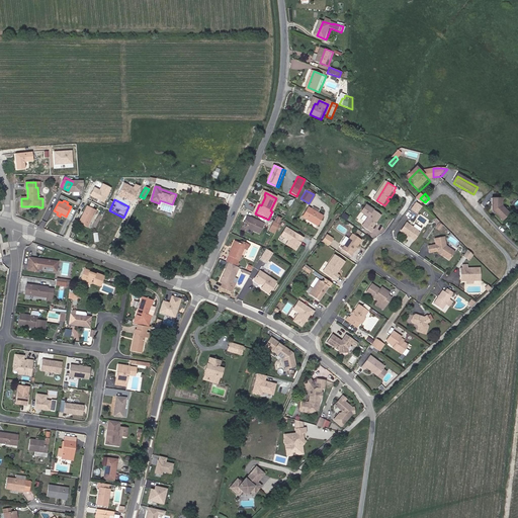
[(503,223),(509,216),(502,208),(502,200),(493,200),(493,212),(503,223)]
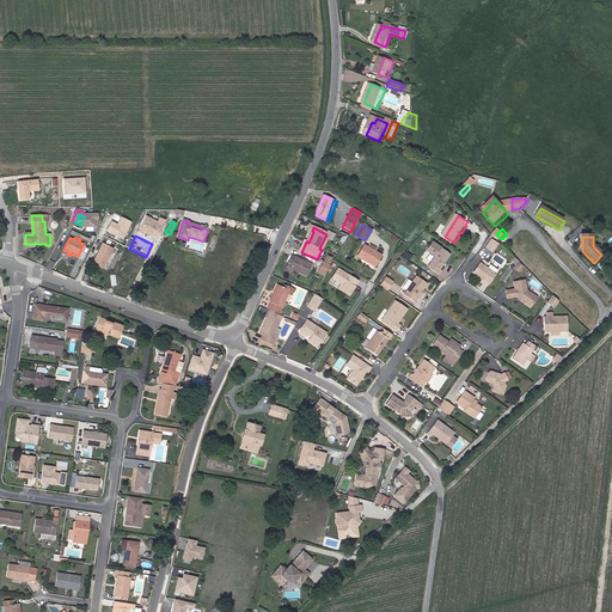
[(103,268),(112,248),(103,243),(93,263),(103,268)]
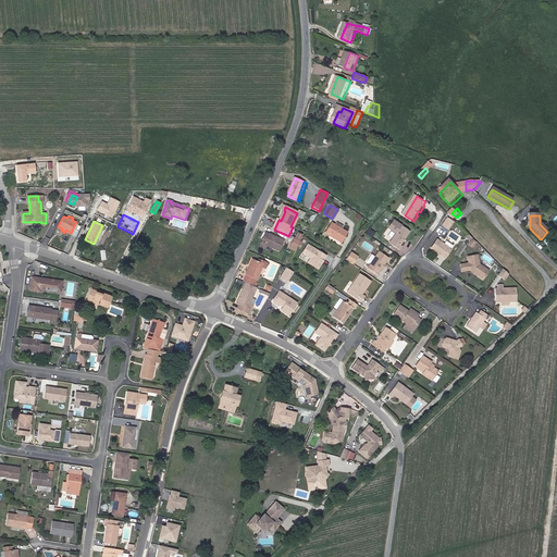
[(390,230),(397,234),(391,245),(400,251),(403,247),(401,246),(411,232),(395,221),(390,230)]
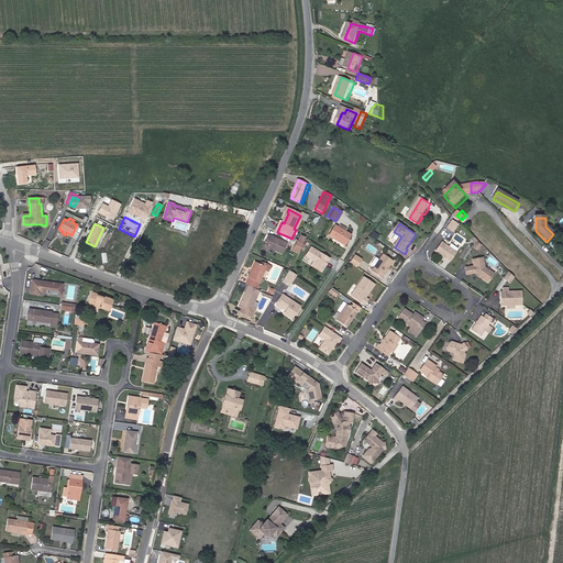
[(112,240),(117,242),(123,231),(119,229),(112,240)]
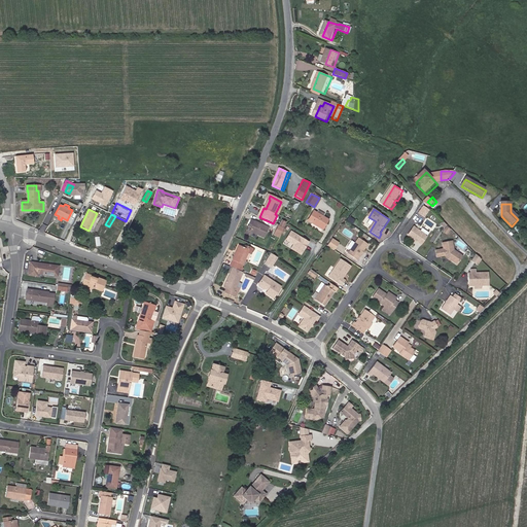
[(325,233),(331,224),(317,215),(312,224),(325,233)]
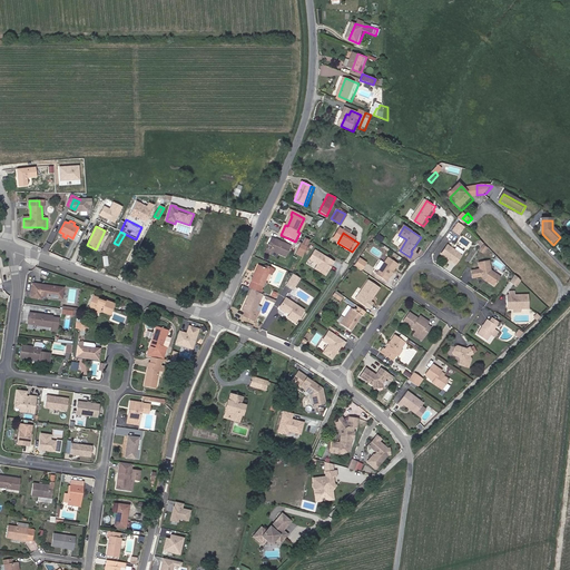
[(272,255),(274,251),(287,257),(292,248),(278,241),(275,247),(271,246),(266,253),(272,255)]
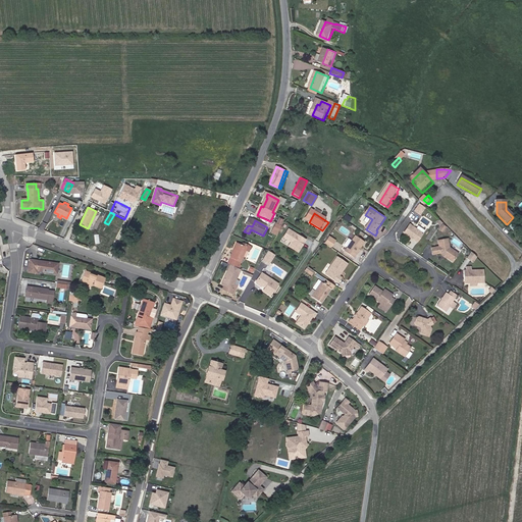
[(284,228),(277,225),(274,232),(280,236),(284,228)]
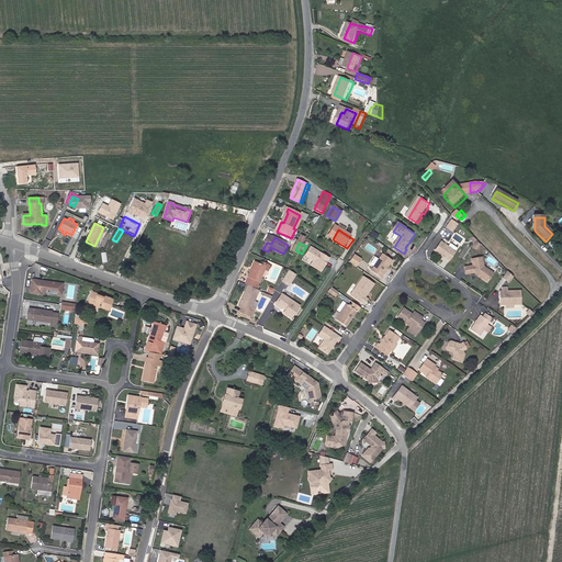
[(453,263),(459,255),(461,251),(454,247),(451,250),(445,245),(439,254),(446,258),(447,258),(449,259),(449,261),(453,263)]
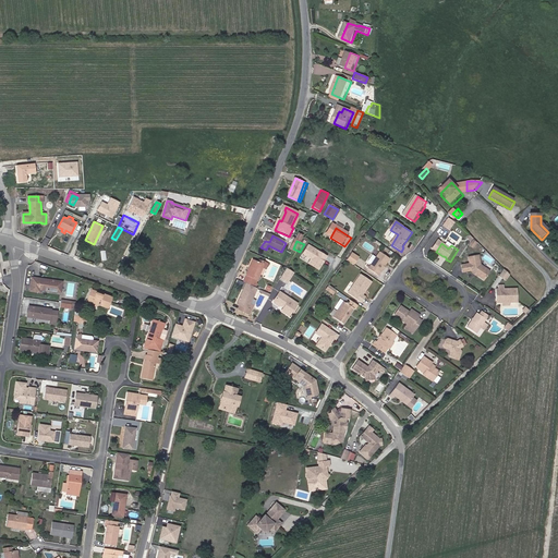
[(300,254),(307,258),(305,264),(317,270),(326,255),(305,244),(300,254)]
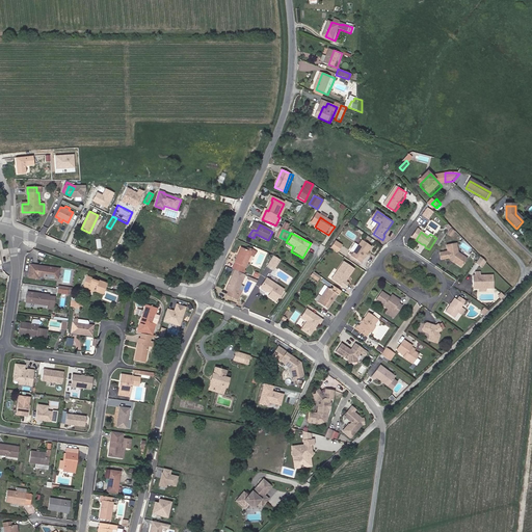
[(337,251),(341,243),(333,240),(328,248),(337,251)]
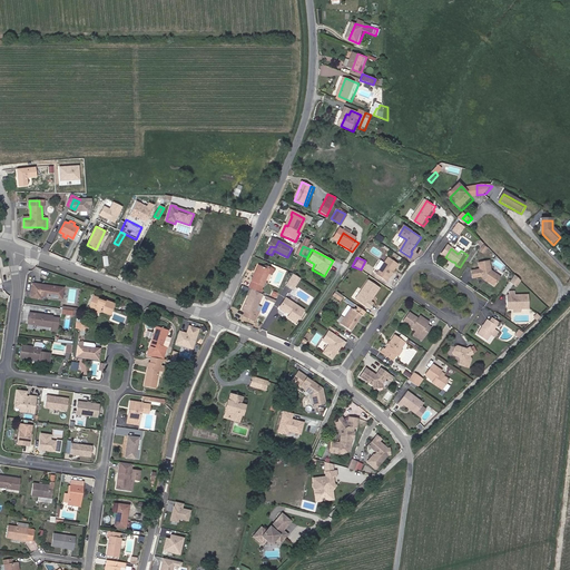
[(377,267),(382,271),(379,275),(386,282),(390,277),(391,278),(401,264),(390,257),(386,263),(382,261),(377,267)]
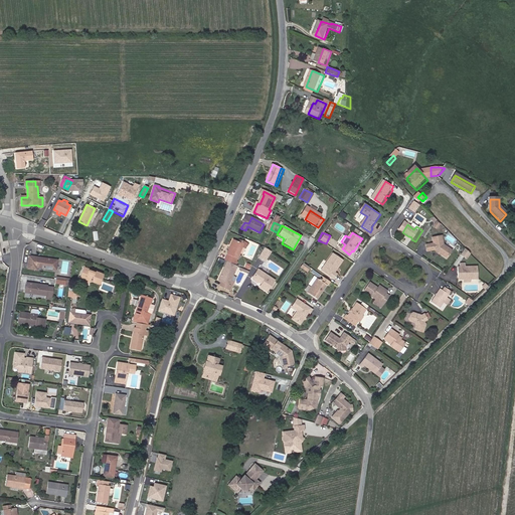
[(443,253),(445,255),(445,258),(450,262),(457,253),(448,247),(446,237),(436,239),(437,245),(428,247),(431,253),(438,252),(440,254),(443,253)]
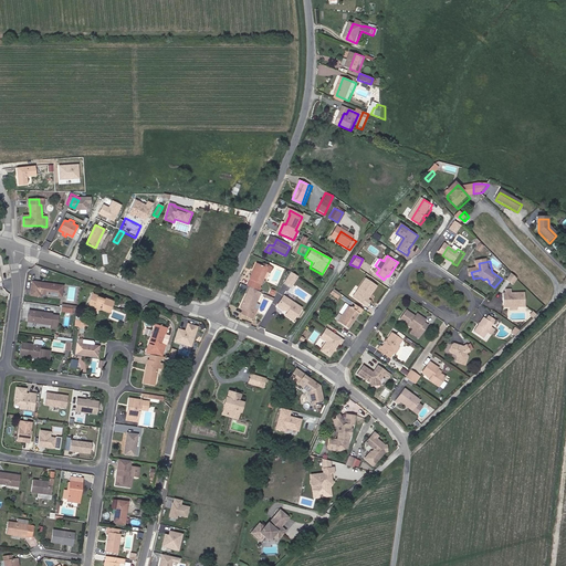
[(254,283),(252,290),(254,291),(261,294),(272,271),(263,266),(260,273),(259,273),(254,282),(254,283)]
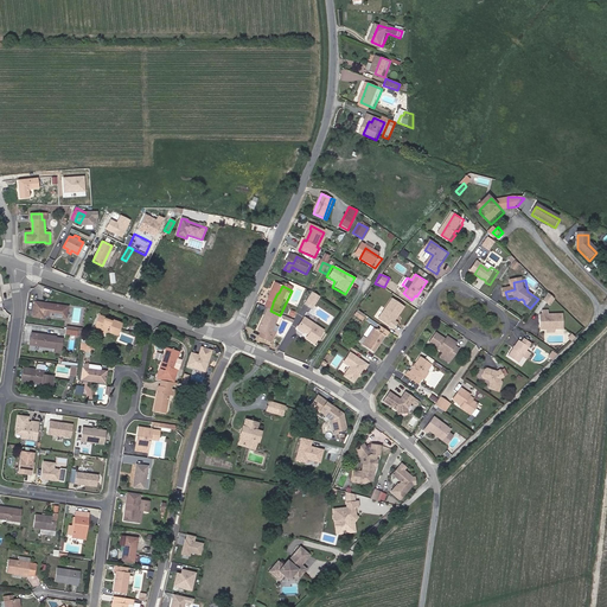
[(558,299),(553,293),(548,300),(555,305),(558,299)]
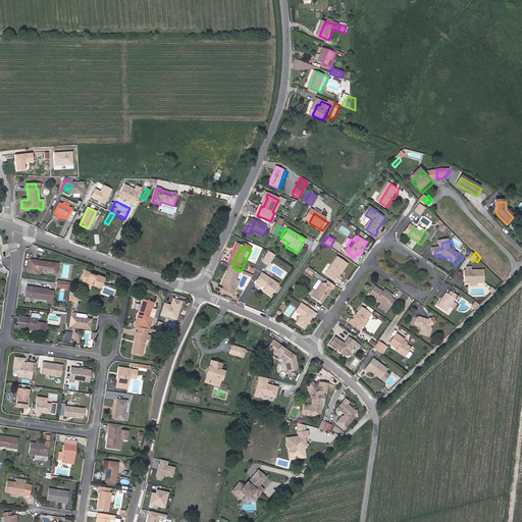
[(264,263),(270,267),(276,257),(270,254),(264,263)]
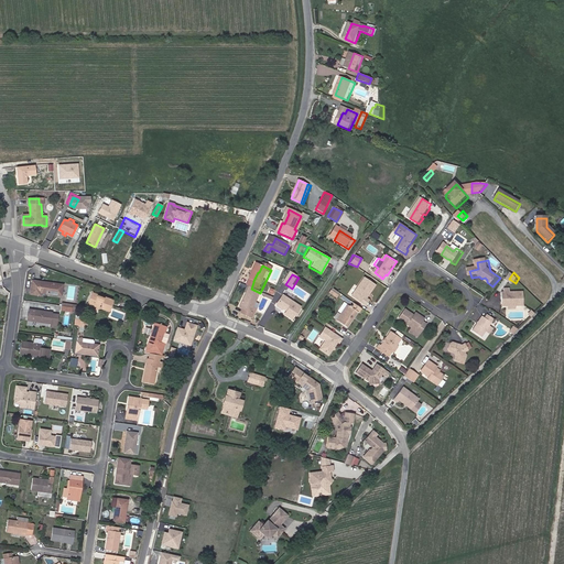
[(32,279),(30,293),(41,295),(41,292),(62,295),(64,284),(32,279)]
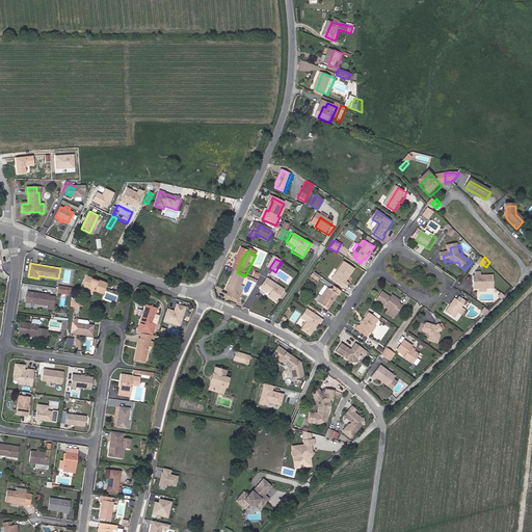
[(349,277),(350,277),(355,270),(345,263),(334,280),(346,289),(349,284),(346,283),(349,277)]
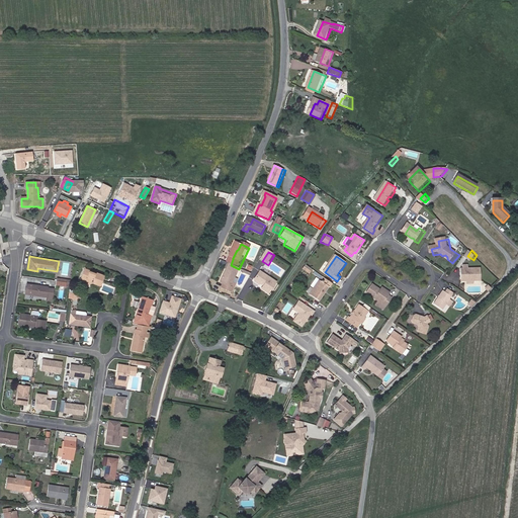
[(460,267),(460,277),(463,277),(465,280),(472,280),(481,280),(481,267),(467,267),(467,264),(462,264),(462,267),(460,267)]
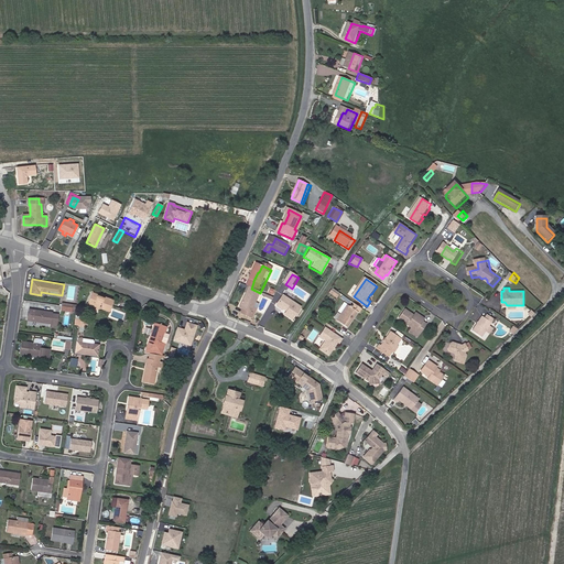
[(260,293),(253,290),(250,296),(260,302),(263,295),(260,293)]
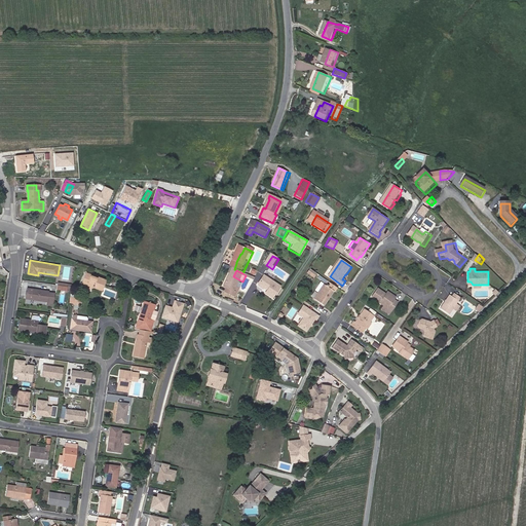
[(85,272),(81,285),(87,287),(87,285),(92,287),(103,290),(106,280),(85,272)]
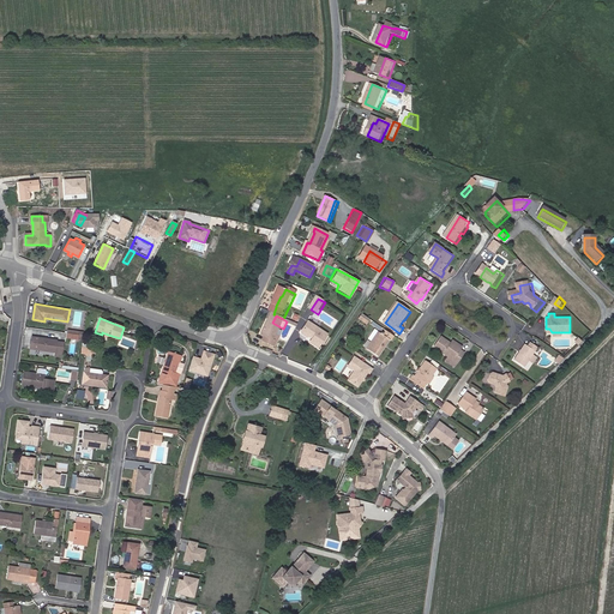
[(278,344),(276,343),(283,329),(272,323),(264,338),(269,339),(266,344),(276,349),(278,344)]
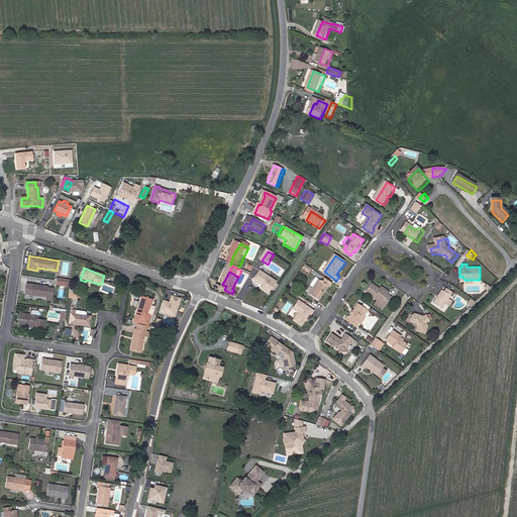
[(266,288),(263,291),(271,296),(278,286),(262,274),(256,282),(257,283),(263,286),(264,287),(265,285),(267,287),(266,288)]
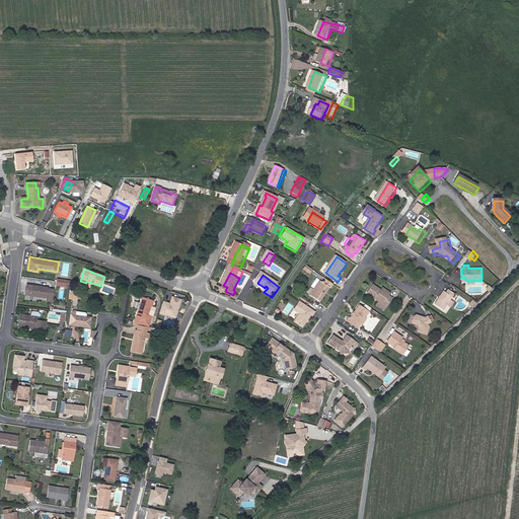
[(322,282),(316,290),(312,296),(321,302),(326,295),(325,294),(327,292),(328,292),(330,289),(332,289),(336,285),(327,280),(326,283),(324,282),(323,283),(322,282)]
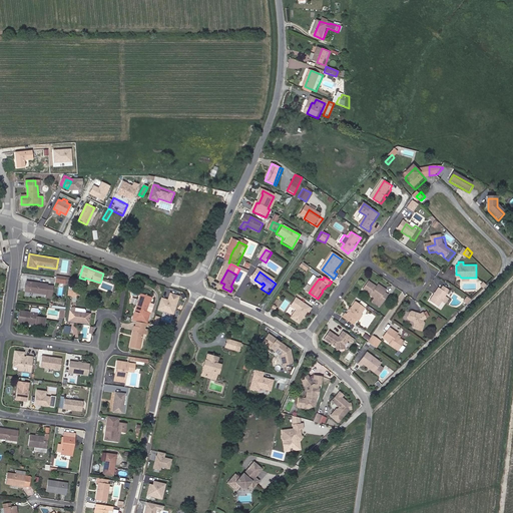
[(313,287),(319,279),(316,277),(311,285),(313,287)]
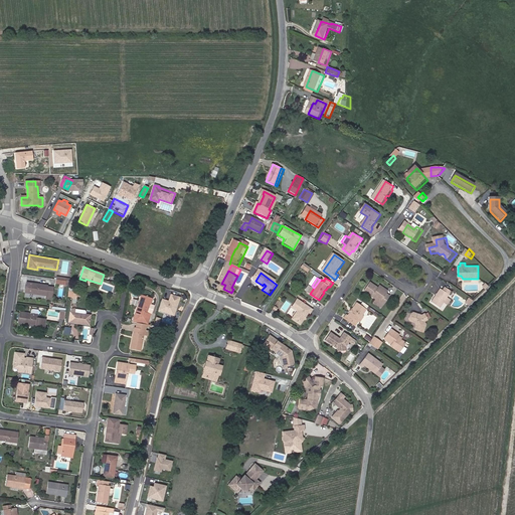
[(26,282),(25,292),(45,295),(45,298),(51,299),(53,287),(47,287),(48,285),(26,282)]
